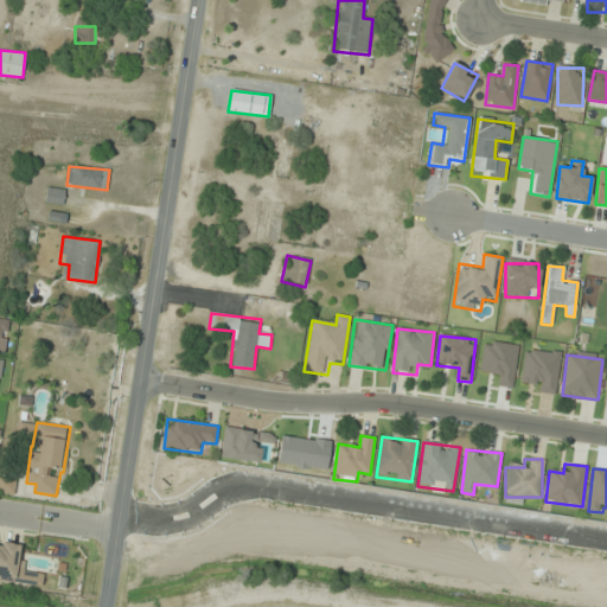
[(0,492),(14,494),(17,478),(0,475),(0,492)]
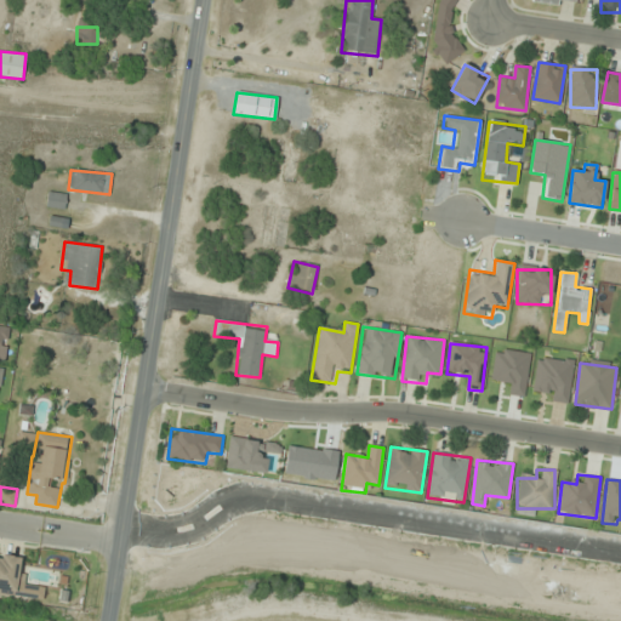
[(0,592),(22,596),(28,559),(0,553),(0,592)]
